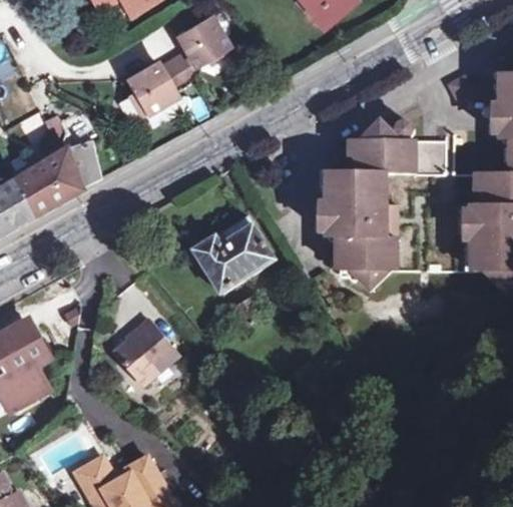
[(92,0),(97,8),(109,0),(120,0),(129,14),(151,0),(92,0)]
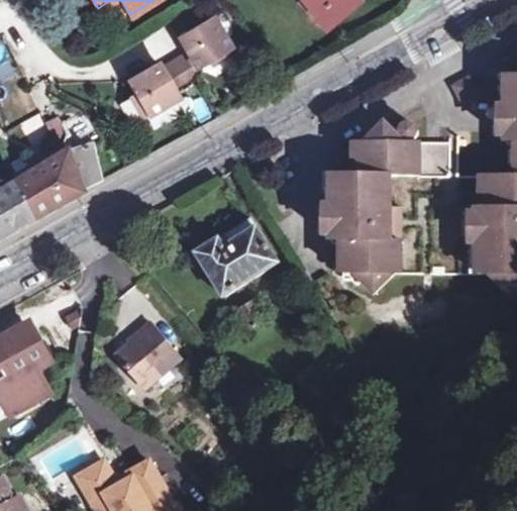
[(304,0),(323,22),(349,0),(304,0)]
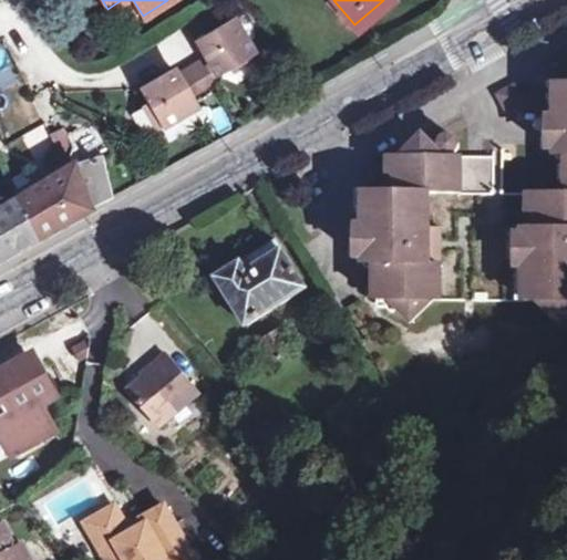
[(192,40),(200,55),(212,74),(227,64),(250,51),(232,17),(192,40)]
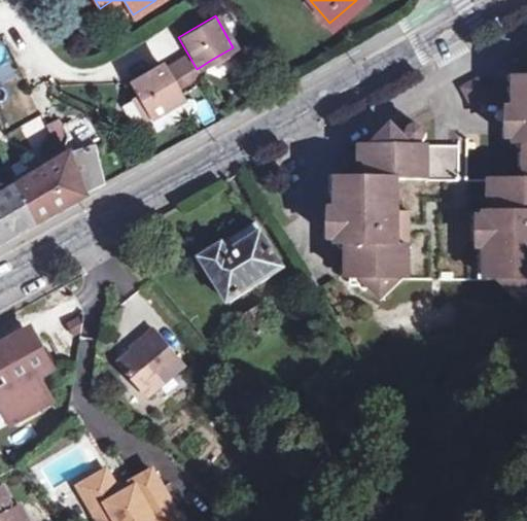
[(237,54),(233,47),(211,60),(215,67),(237,54)]
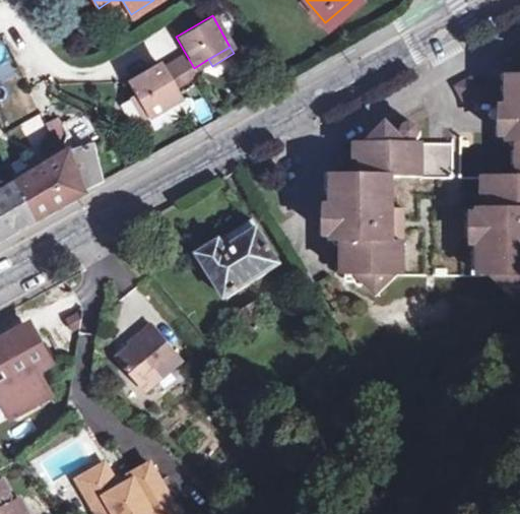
[(171,59),(185,82),(197,74),(194,68),(184,51),(171,59)]
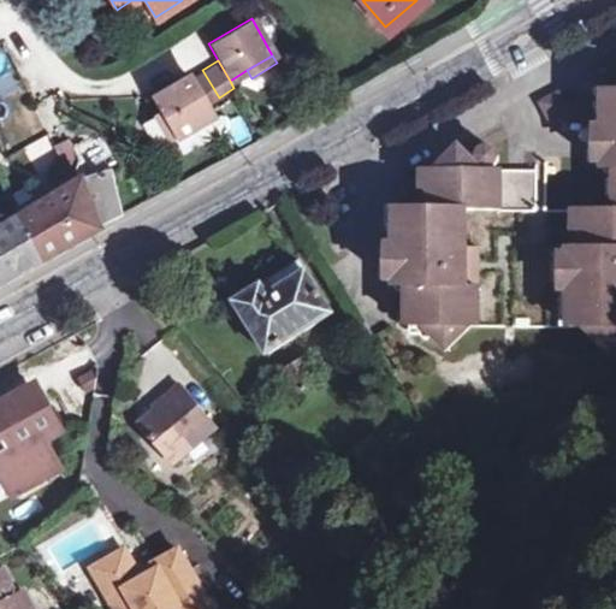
[(189,77),(205,106),(219,98),(202,70),(189,77)]
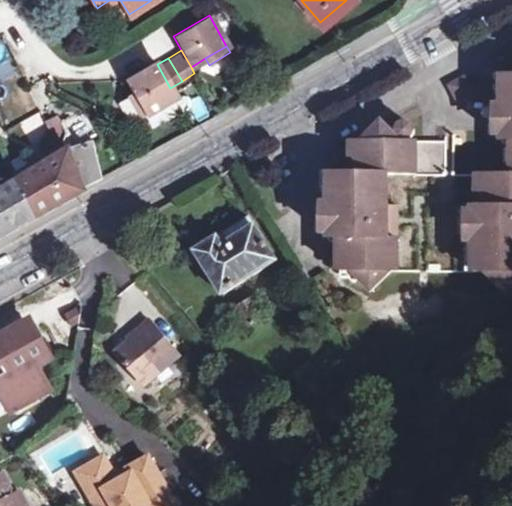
[(133,92),(145,113),(175,95),(170,88),(157,64),(154,60),(124,77),(133,92)]
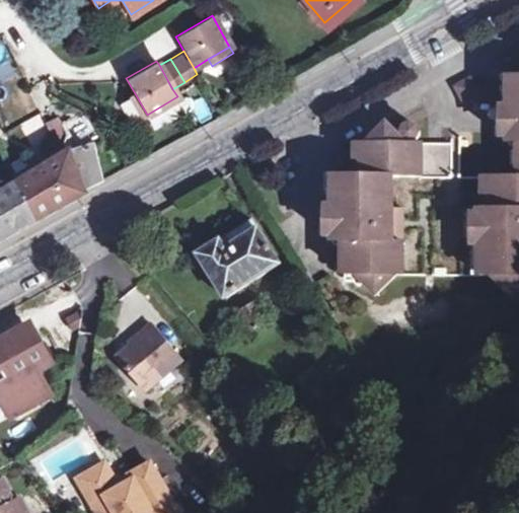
[(476,70),(456,73),(458,97),(479,94),(476,70)]
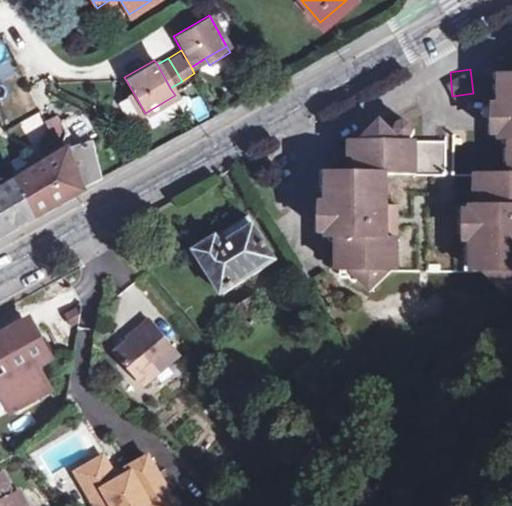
[(511,71),(502,72),(502,105),(493,106),(494,134),(511,133),(511,169),(443,171),(442,140),(400,140),(398,138),(385,127),(378,122),(362,140),(356,140),(357,170),(329,170),(328,204),(321,204),(321,231),(338,232),(337,271),(350,271),(370,290),(389,270),(486,269),(505,289),(511,280),(511,71)]
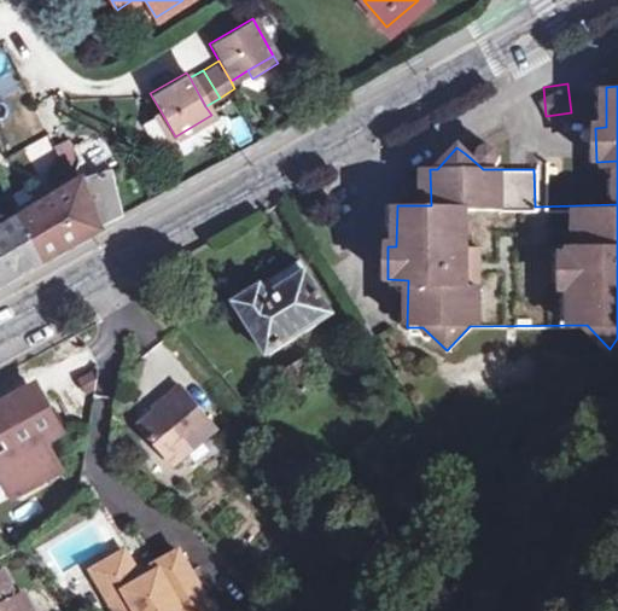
[(168,140),(175,137),(161,111),(152,116),(168,140)]
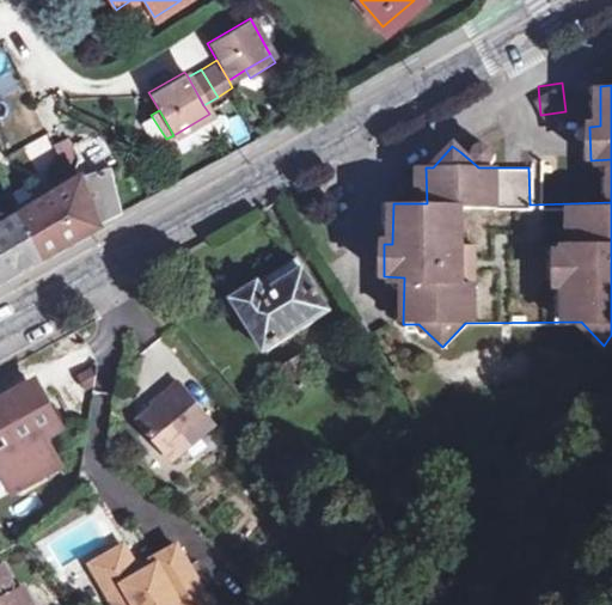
[(54,146),(65,166),(79,162),(68,138),(54,146)]
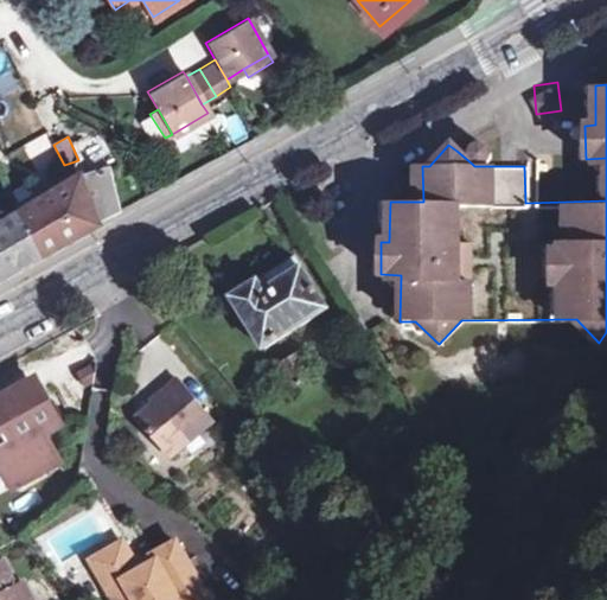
[(473,161),(474,161),(475,161),(481,164),(486,161),(490,155),(490,150),(485,145),(479,144),(474,146),(471,152),(470,152),(471,154),(471,155),(471,157),(472,159),(472,160),(473,161)]
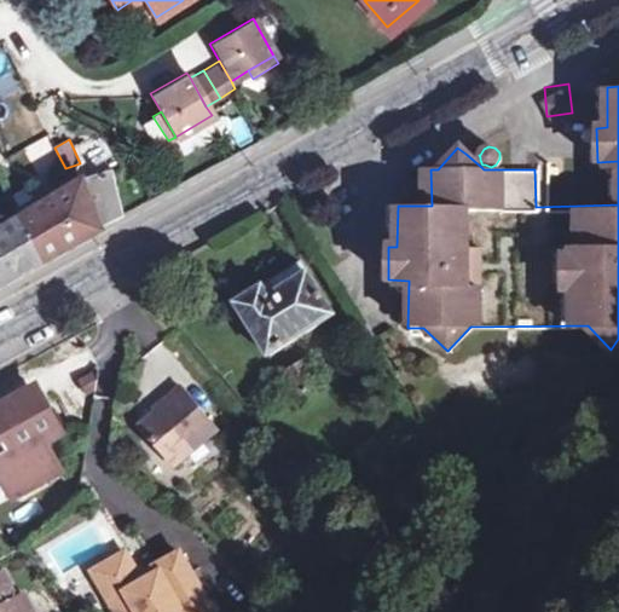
[(480,155),(466,154),(481,167),(484,165),(482,165),(481,163),(481,162),(480,160),(480,159),(480,157),(479,155),(480,155)]
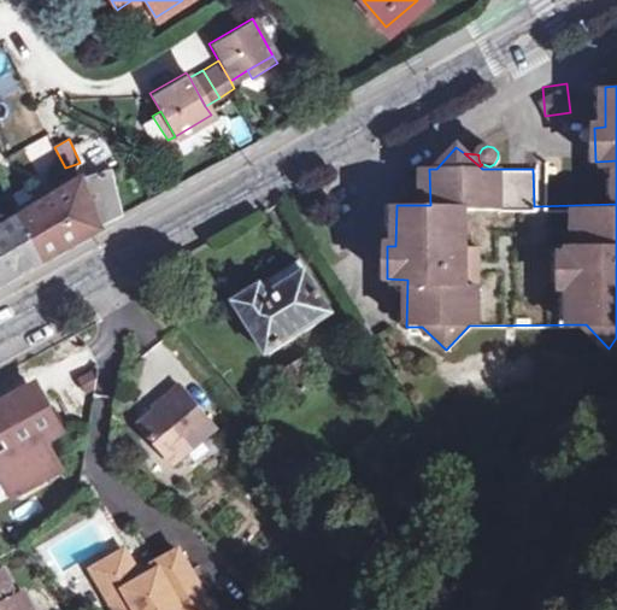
[(65,168),(48,177),(56,191),(71,181),(72,181),(84,175),(80,163),(65,168)]
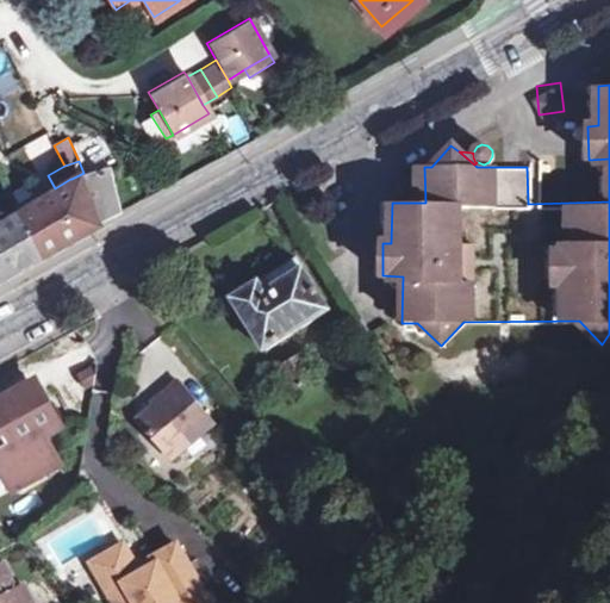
[(104,165),(97,167),(101,179),(109,175),(104,165)]
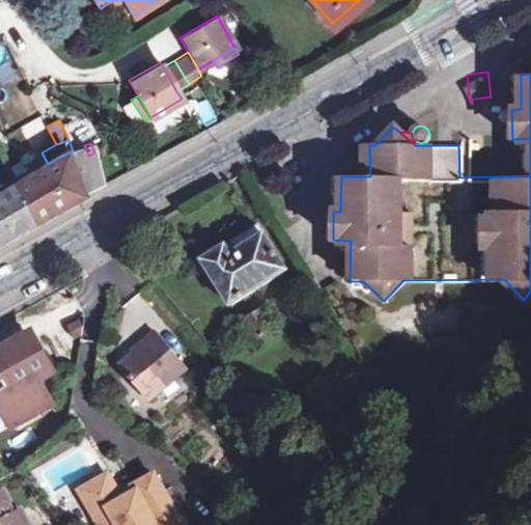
[(73,150),(62,156),(82,194),(100,185),(88,156),(84,145),(73,150)]
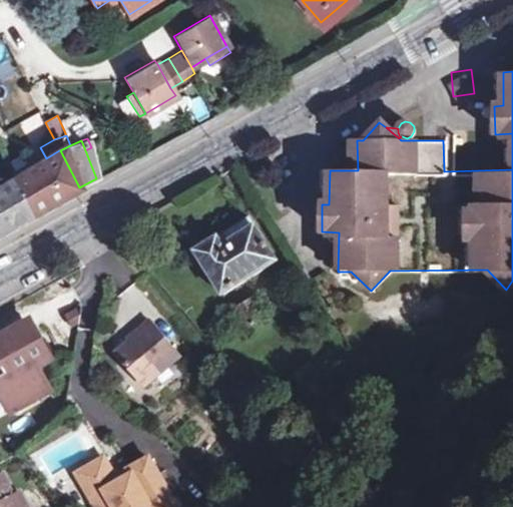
[(79,187),(60,150),(59,150),(46,158),(9,179),(28,214),(79,187)]
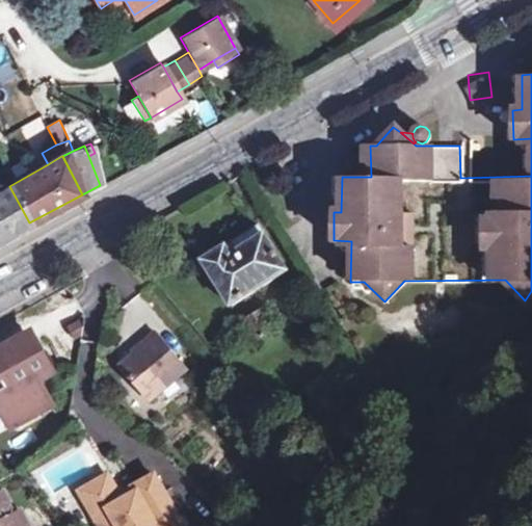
[(0,238),(29,222),(9,186),(0,191),(0,238)]
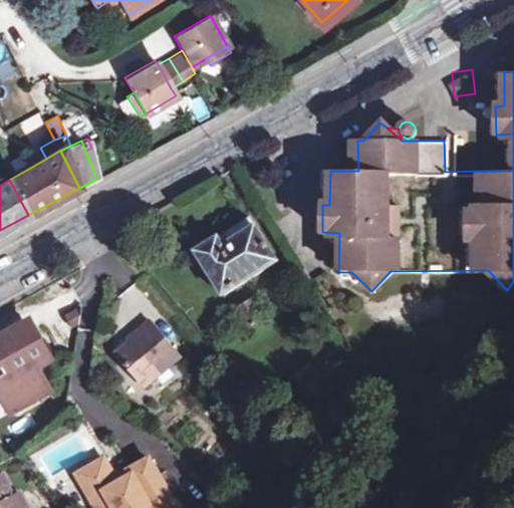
[(249,217),(219,236),(224,245),(254,225),(249,217)]
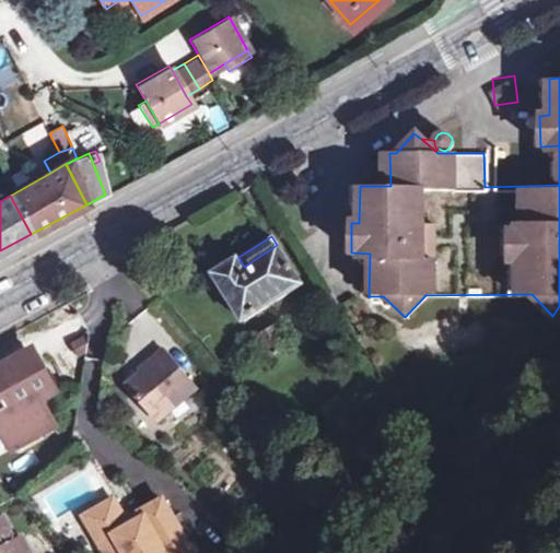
[(301,281),(277,245),(244,267),(238,257),(213,272),(243,318),(301,281)]
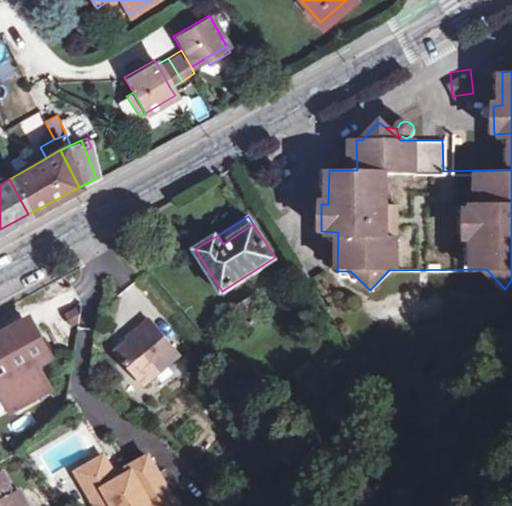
[(73,321),(79,317),(81,309),(77,302),(66,309),(73,321)]
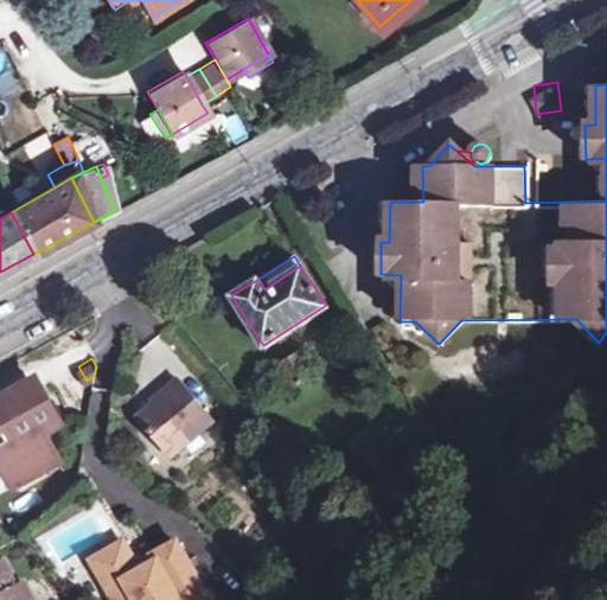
[(166,388),(139,412),(171,450),(213,414),(179,374),(165,385),(166,388)]
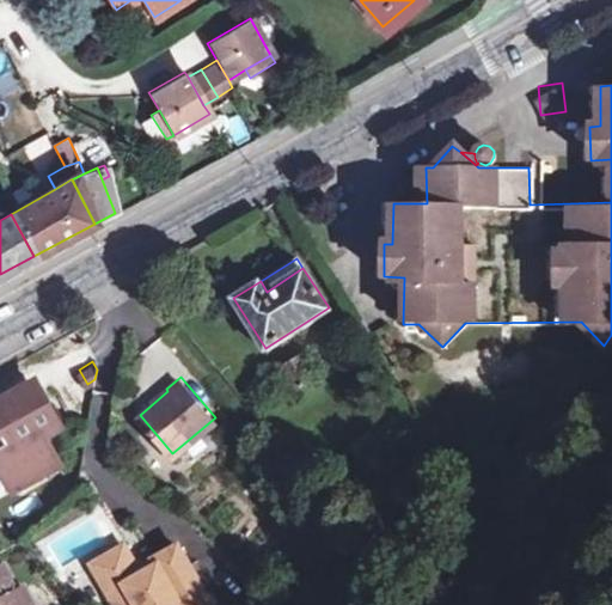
[(57,416),(40,384),(0,405),(0,457),(13,481),(20,483),(57,463),(59,457),(42,425),(57,416)]
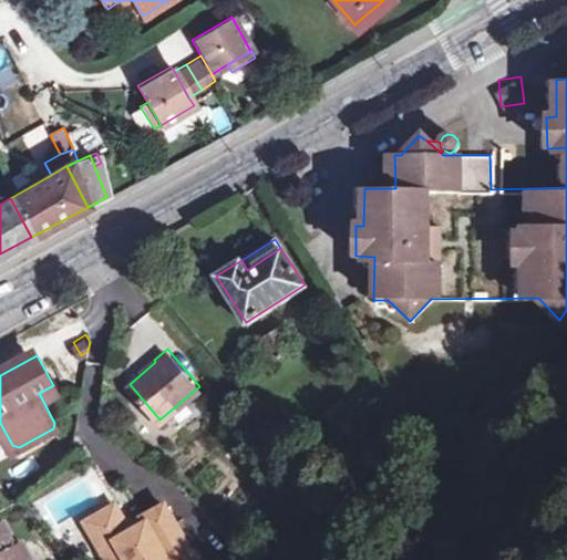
[(96,520),(120,507),(115,499),(86,517),(102,543),(109,540),(96,520)]
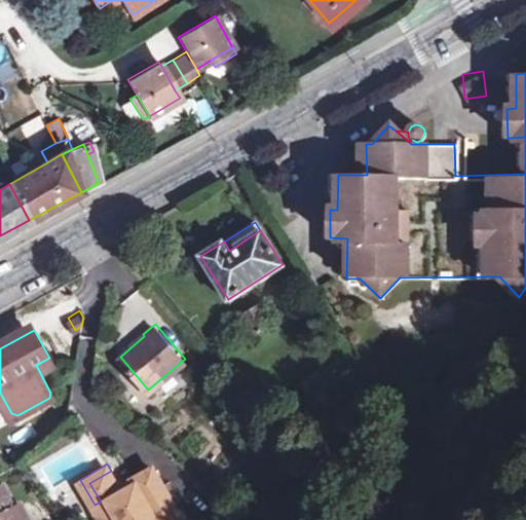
[(184,519),(153,463),(133,476),(136,481),(126,486),(119,485),(111,471),(89,483),(101,502),(95,505),(103,519),(184,519)]
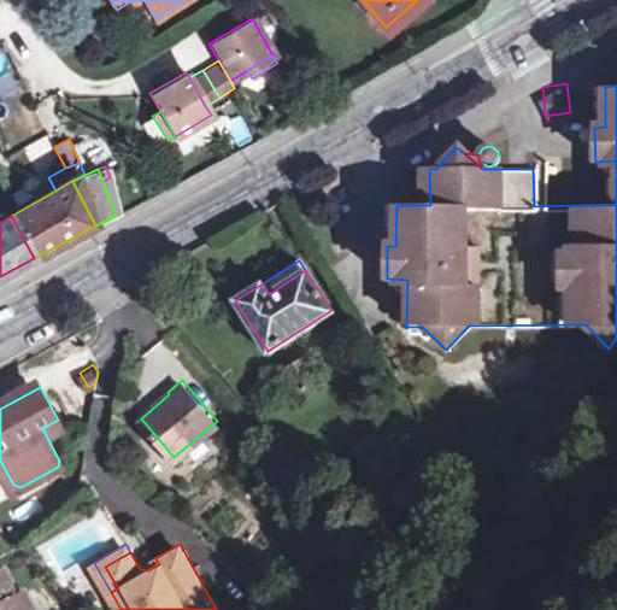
[(0,609),(36,609),(25,588),(18,592),(9,576),(0,580),(0,609)]
